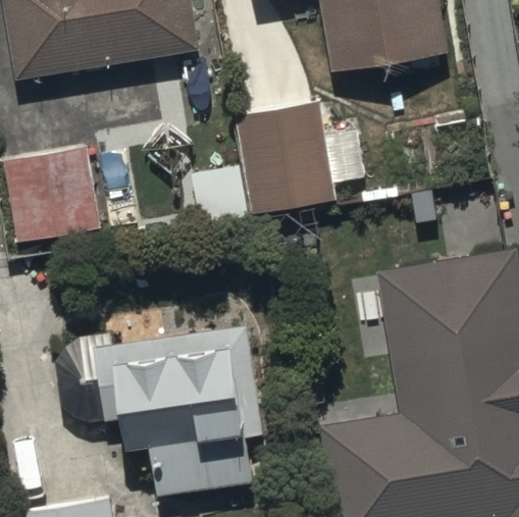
[(0,16),(9,80),(200,53),(192,0),(0,0),(0,16)]
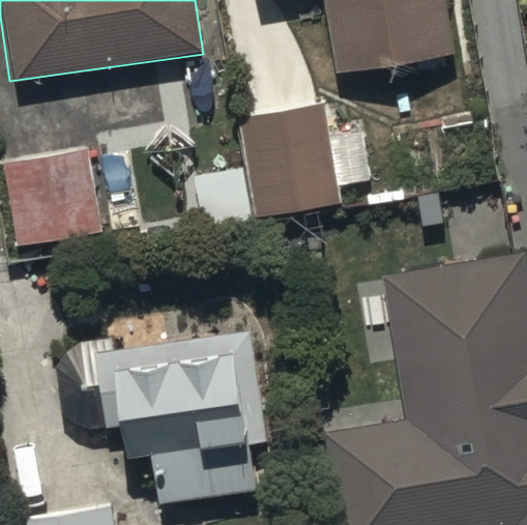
[(457,61),(445,0),(258,0),(259,2),(270,0),(323,0),(338,82),(457,61)]
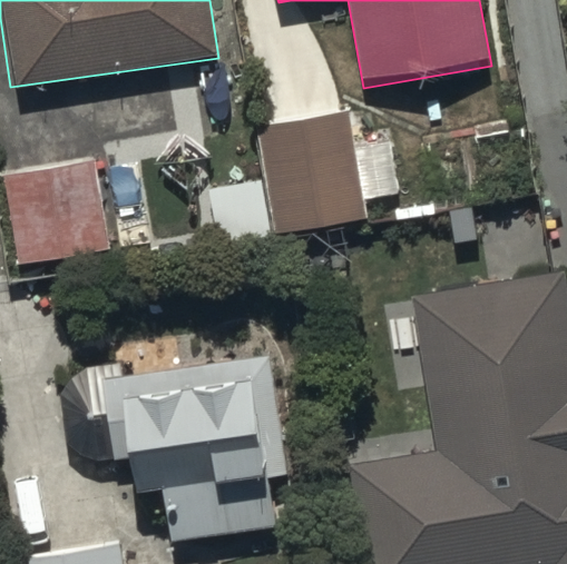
[(254,126),(264,196),(217,204),(224,247),(364,226),(360,200),(398,195),(389,142),(351,148),(346,111),(254,126)]
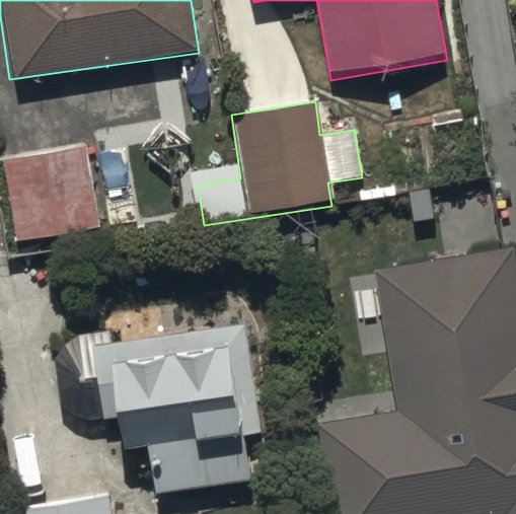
[(84,140),(5,149),(14,228),(93,218),(84,140)]
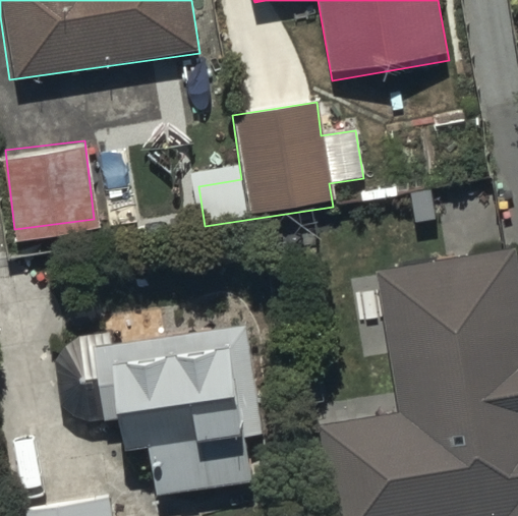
[(517,515),(517,255),(377,275),(396,412),(315,423),(328,515),(517,515)]
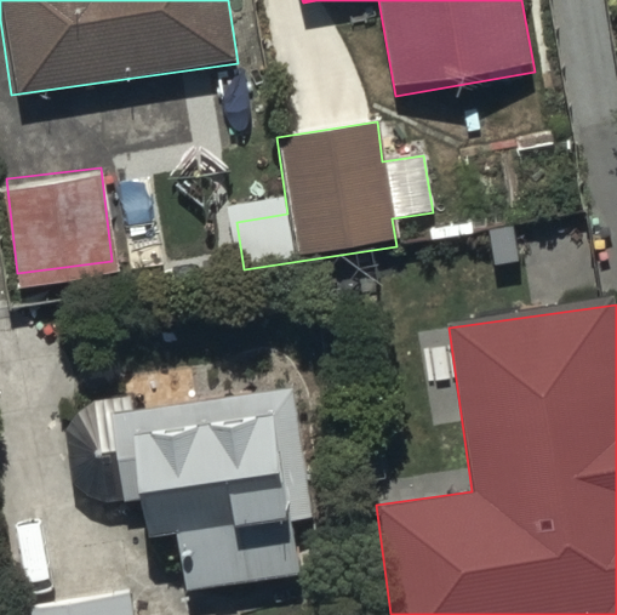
[(292,392),(112,413),(121,501),(147,500),(149,546),(182,544),(187,588),(297,576),(292,530),(307,528),(292,392)]
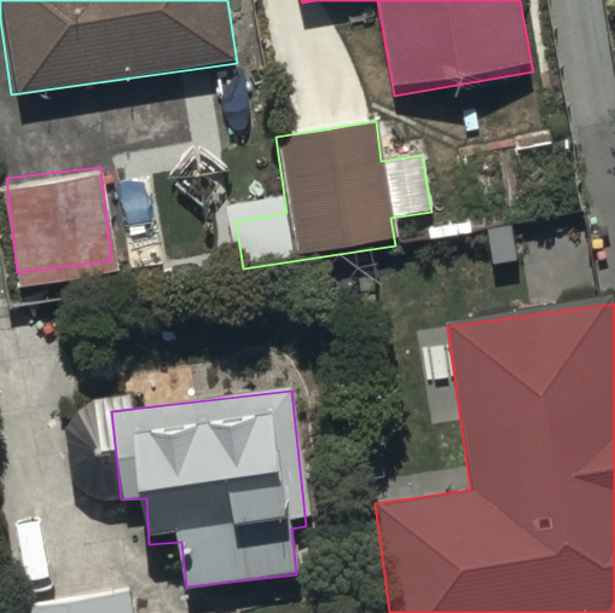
[(132,612),(128,591),(18,612),(132,612)]
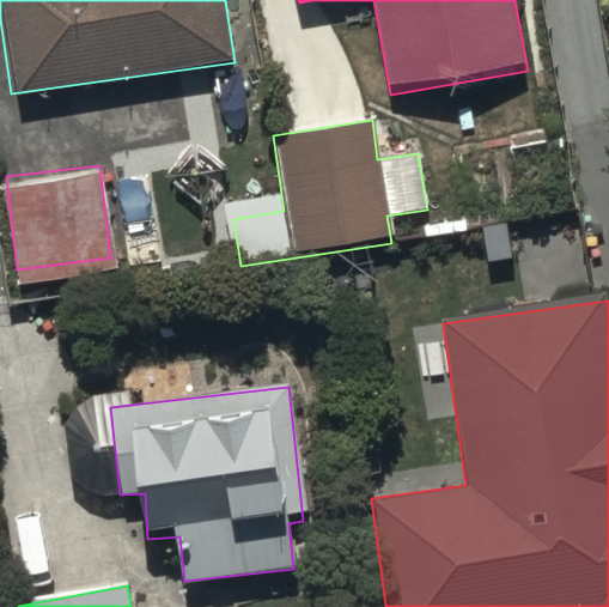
All buildings are outlined.
